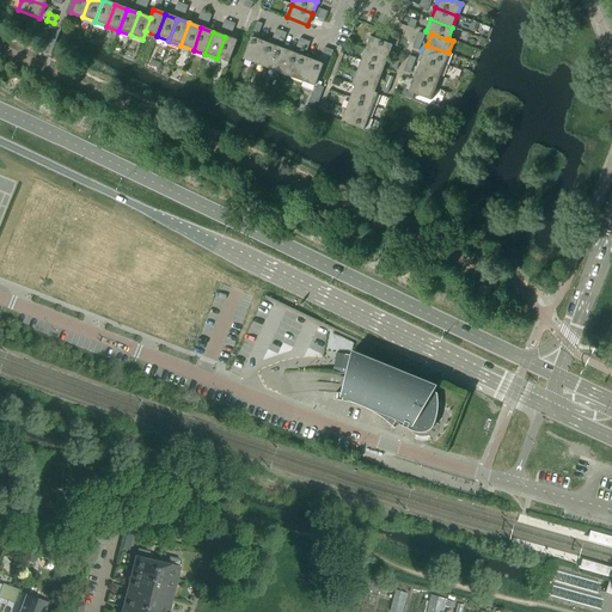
[(228,63),(237,41),(225,37),(216,59),(228,63)]
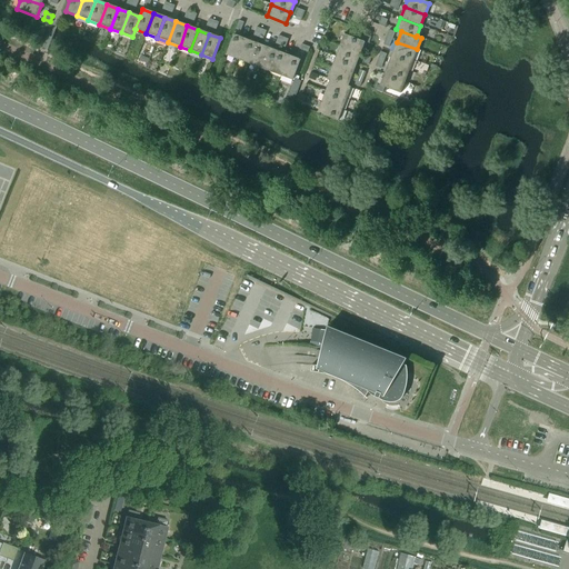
[(365,42),(361,41),(345,35),(340,46),(360,53),(365,42)]
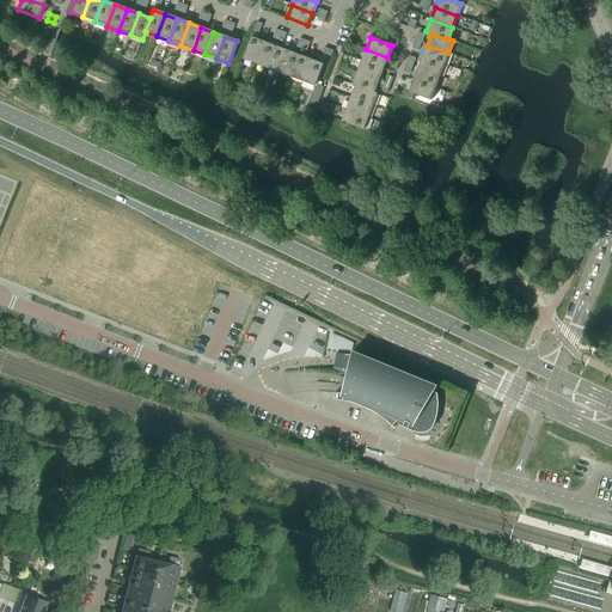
[(256,63),(263,42),(251,38),(243,60),(256,63)]
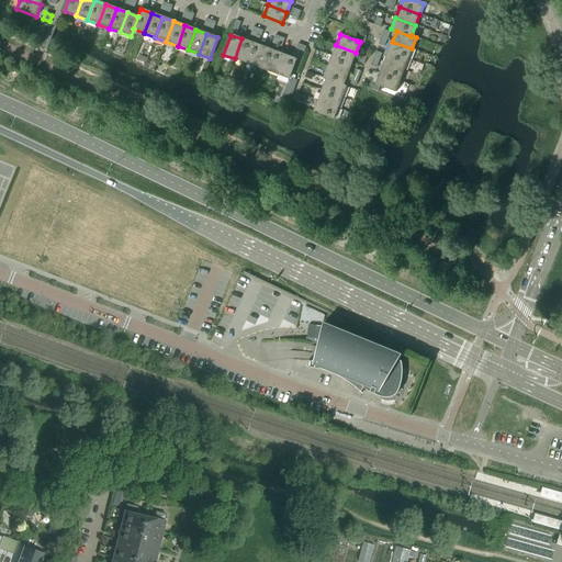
[(245,63),(253,43),(242,38),(235,58),(245,63)]
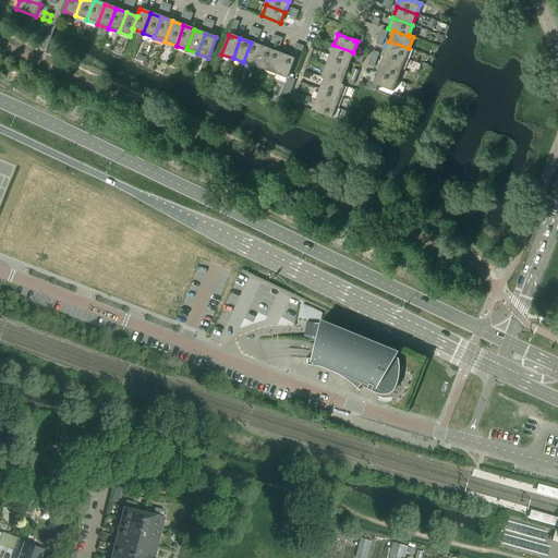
[(404,59),(409,48),(389,41),(385,52),(404,59)]
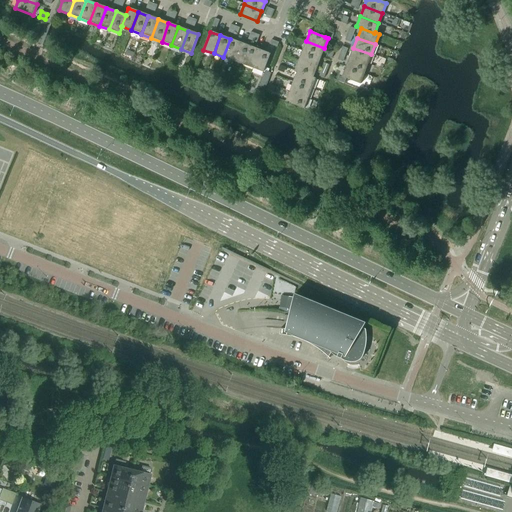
[(233,61),(240,43),(230,39),(223,57),(233,61)]
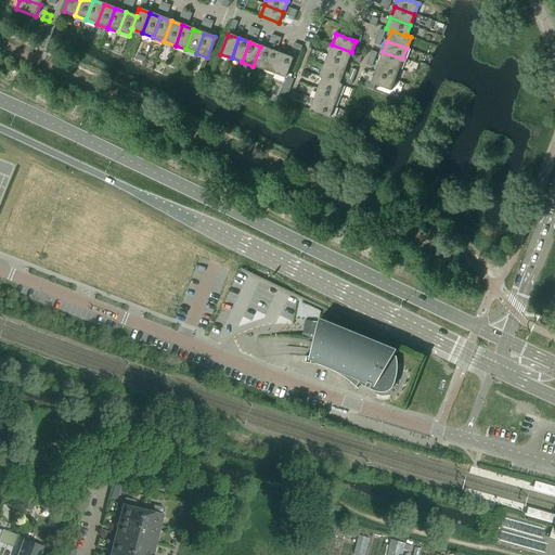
[(347,63),(351,52),(332,44),(327,55),(347,63)]
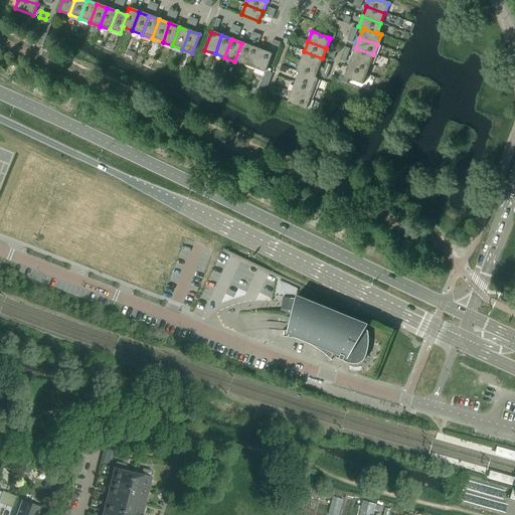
[(244,65),(251,47),(241,43),(234,61),(244,65)]
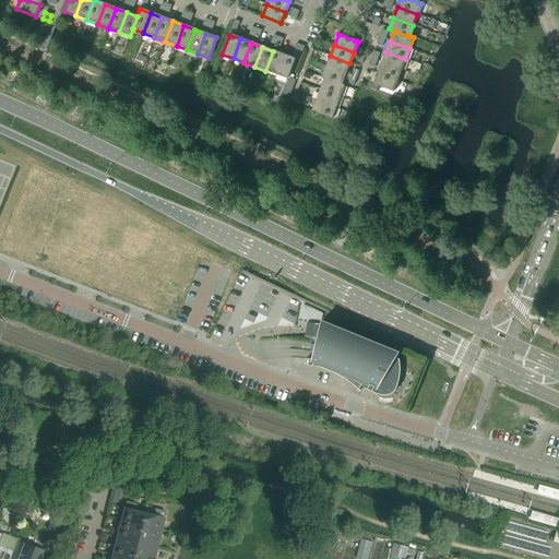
[(276,74),(284,55),(273,51),(265,71),(276,74)]
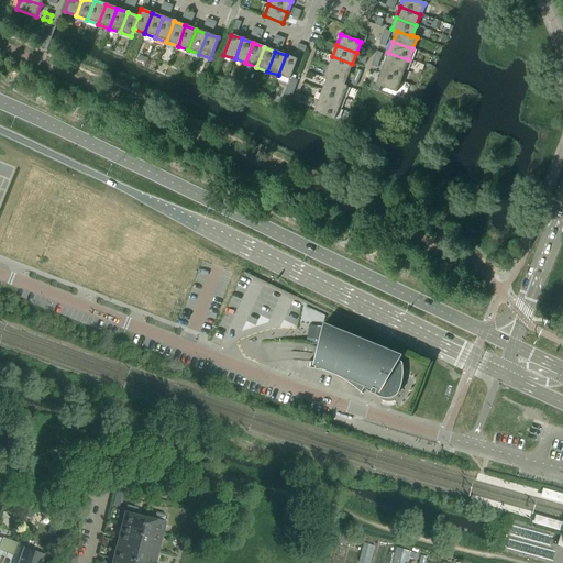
[(408,59),(388,53),(385,64),(405,70),(408,59)]
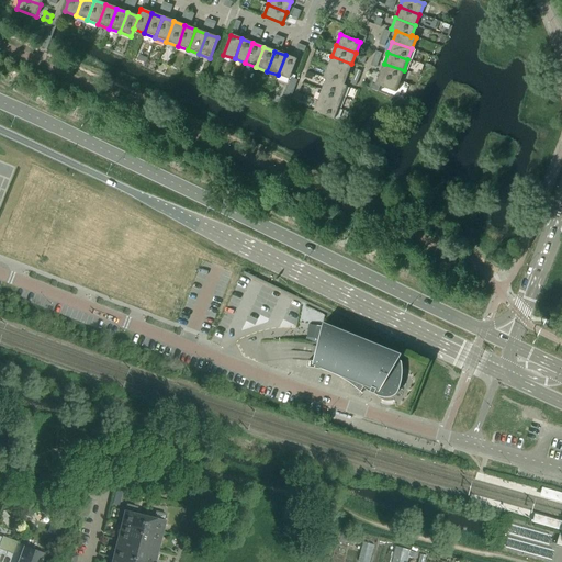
[(289,79),(290,78),(294,67),(296,59),(285,55),(278,75),(289,79)]
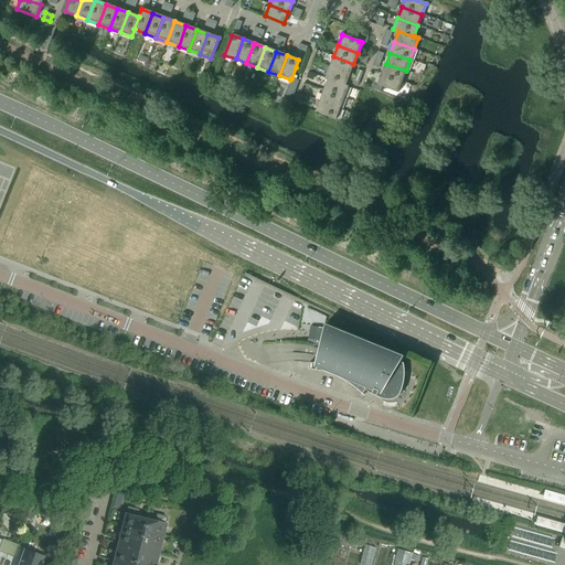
[(349,75),(353,64),(333,56),(330,67),(349,75)]
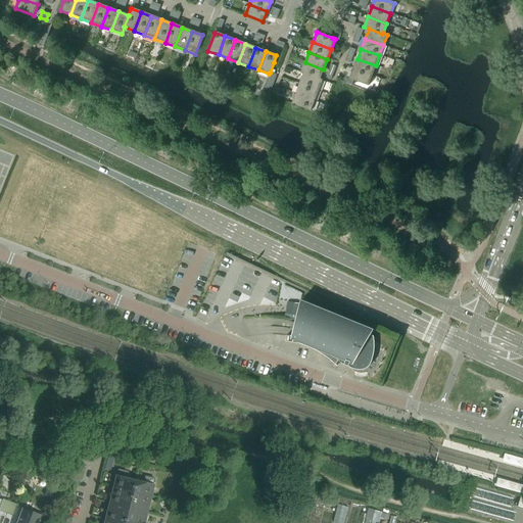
[(372,76),(376,65),(358,59),(353,68),(372,76)]
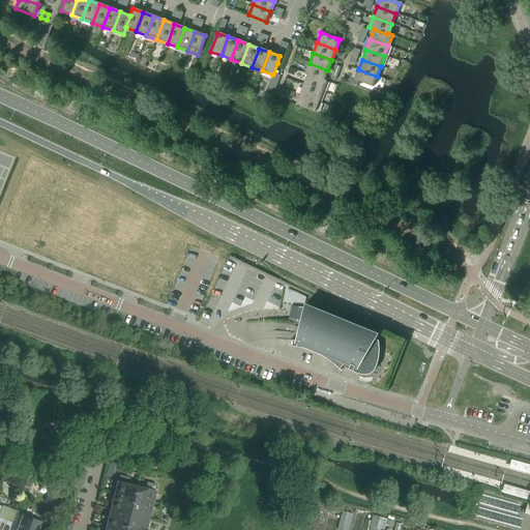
[(324,80),(327,70),(310,63),(305,75),(307,76),(307,75),(324,81),(324,80)]
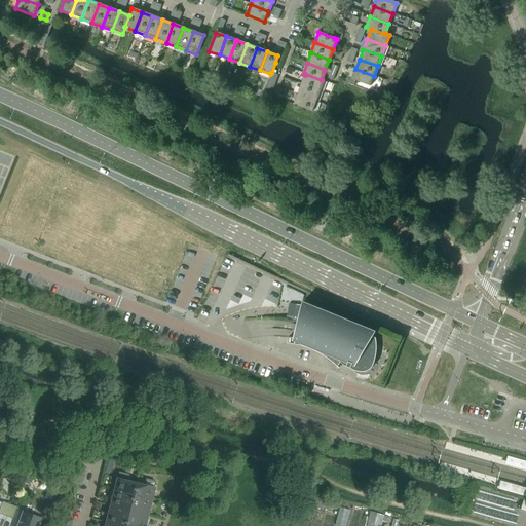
[(370,86),(374,76),(355,69),(351,79),(355,81),(370,86)]
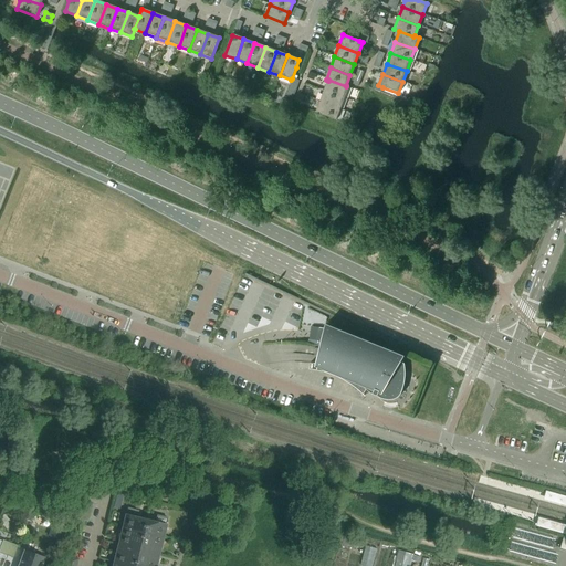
[(292,100),(300,81),(292,79),(291,80),(289,84),(291,85),(286,97),(292,100)]
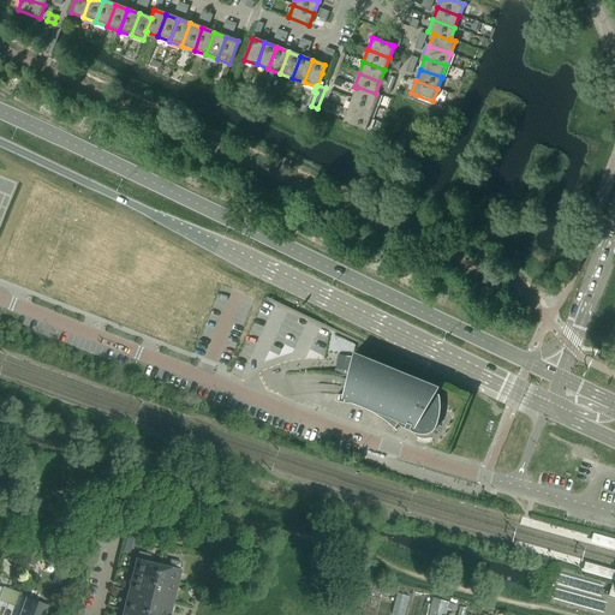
[(374,107),(378,94),(376,93),(376,94),(357,87),(357,88),(352,99),(374,107)]
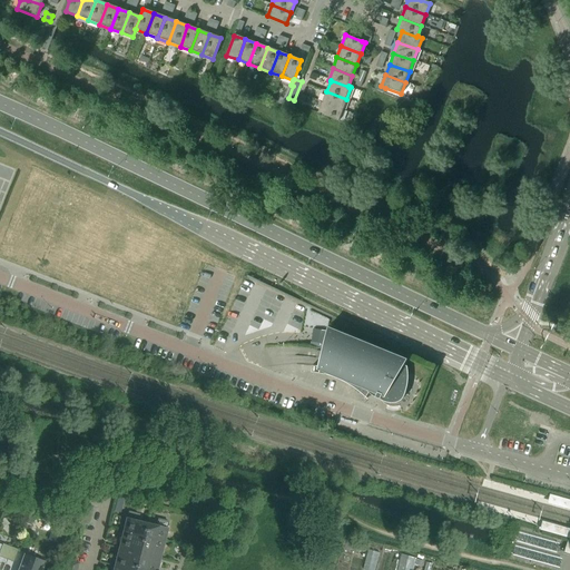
[(343,109),(346,99),(326,91),(323,102),(343,109)]
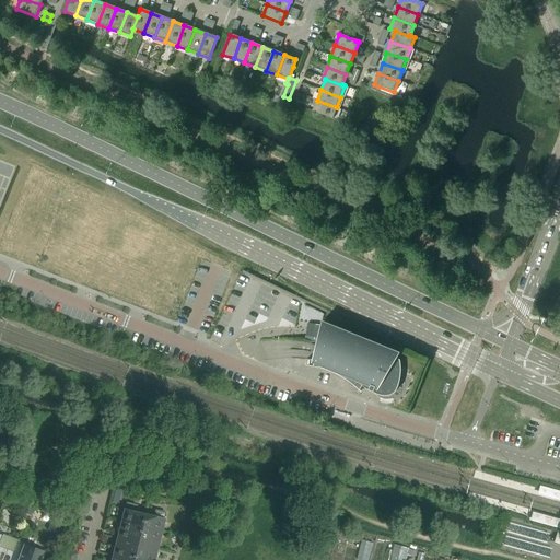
[(333,119),(337,107),(317,101),(313,112),(333,119)]
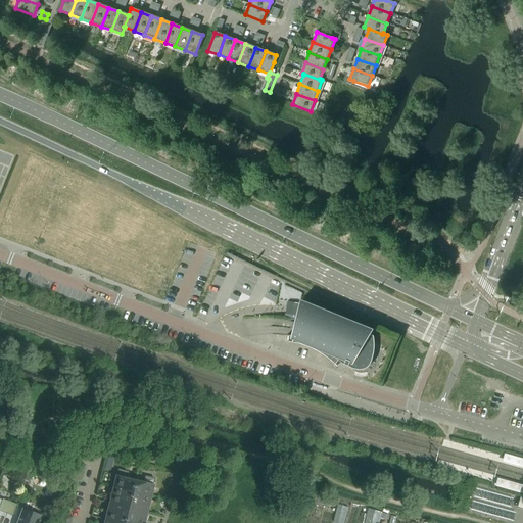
[(374,342),(373,336),(376,330),(301,299),(300,303),(299,308),(295,307),(294,313),(298,313),(291,336),(286,336),(286,342),(291,342),(296,343),(301,345),(305,346),(311,348),(317,351),(322,354),(327,359),(332,363),(337,367),(335,365),(337,362),(338,361),(339,362),(340,363),(341,364),(344,365),(348,367),(349,364),(352,365),(352,366),(353,367),(354,368),(357,369),(354,372),(353,376),(357,377),(359,378),(361,378),(363,378),(365,377),(368,377),(366,373),(365,369),(366,369),(367,368),(368,367),(369,366),(370,365),(372,360),(374,353),(374,348),(374,342)]
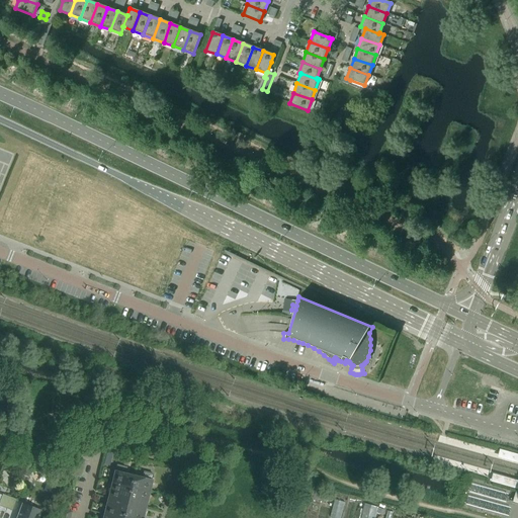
[(517,454),(499,450),(498,452),(496,461),(517,466),(517,454)]
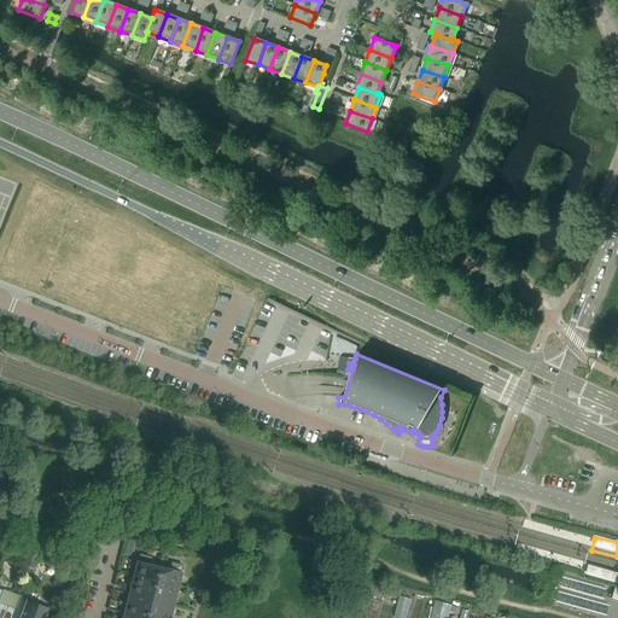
[(85,567),(97,570),(101,549),(97,548),(89,547),(85,567)]
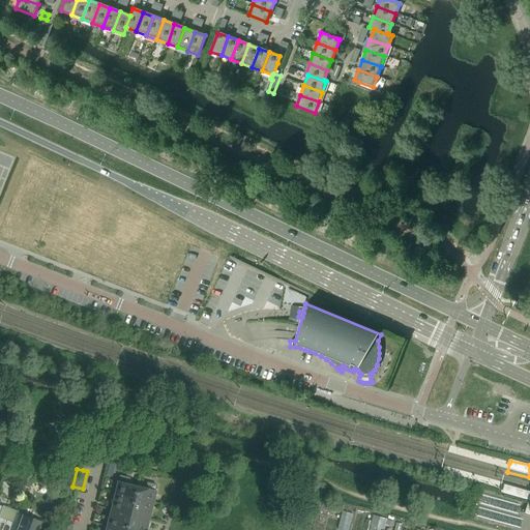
[(529,487),(505,480),(502,492),(502,494),(523,500),(529,501),(529,487)]
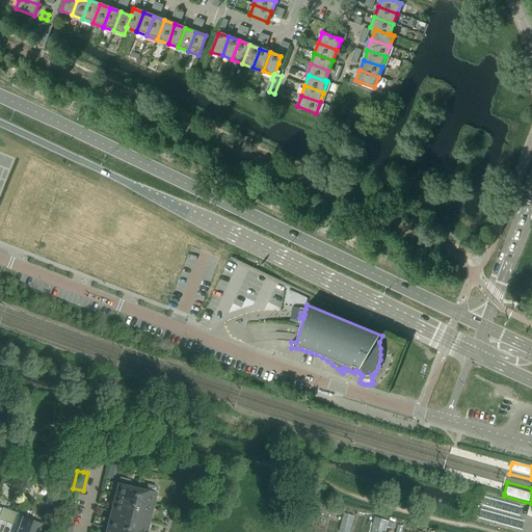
[(134,501),(137,489),(118,484),(115,496),(134,501)]
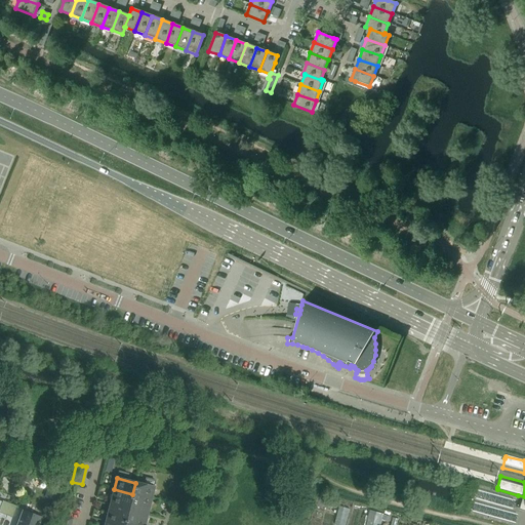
[(152,498),(155,487),(135,483),(132,494),(152,498)]
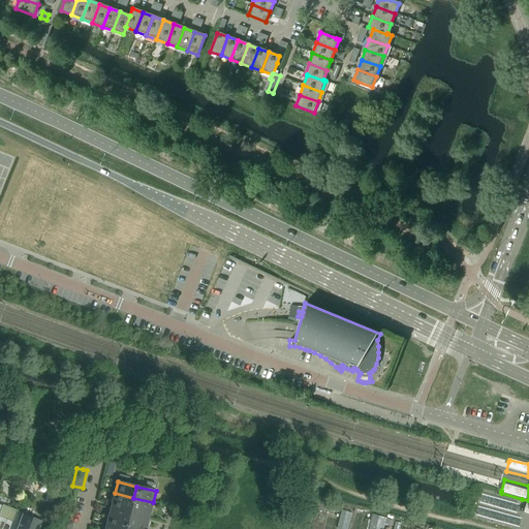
[(129,514),(133,498),(115,493),(111,509),(129,514)]
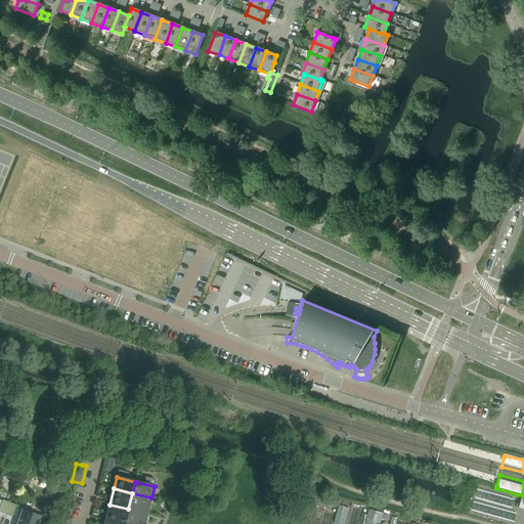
[(147,514),(150,499),(151,497),(132,493),(128,509),(147,514)]
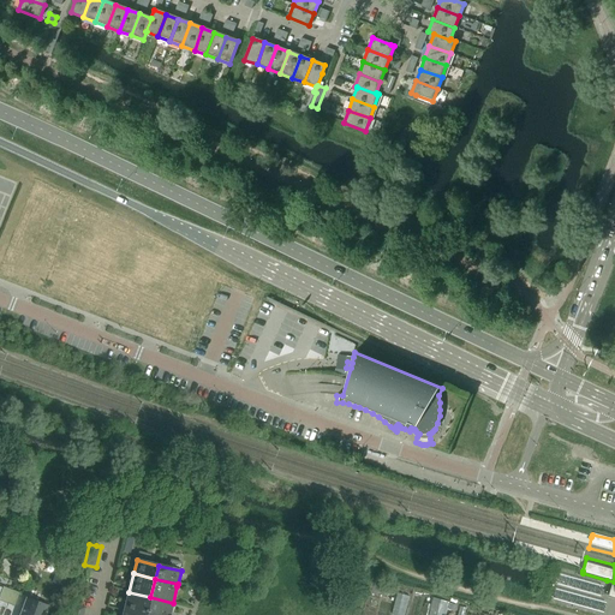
[(12,591),(4,587),(4,589),(0,586),(0,593),(1,595),(0,596),(0,602),(7,604),(12,591)]
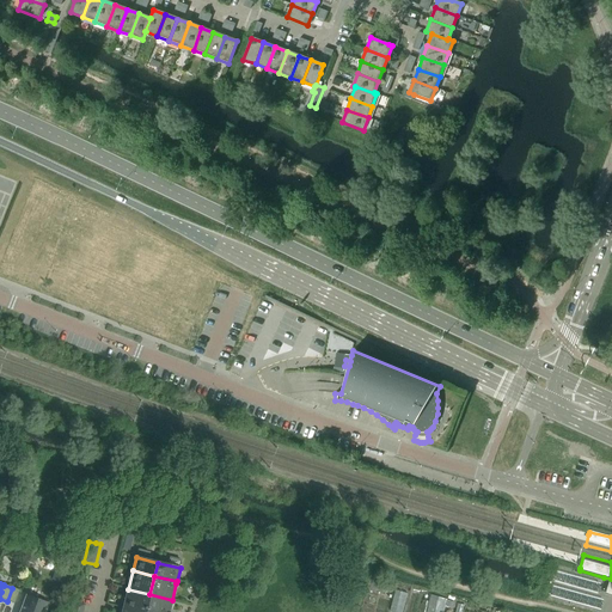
[(140,611),(145,611),(150,594),(128,589),(123,607),(140,611)]
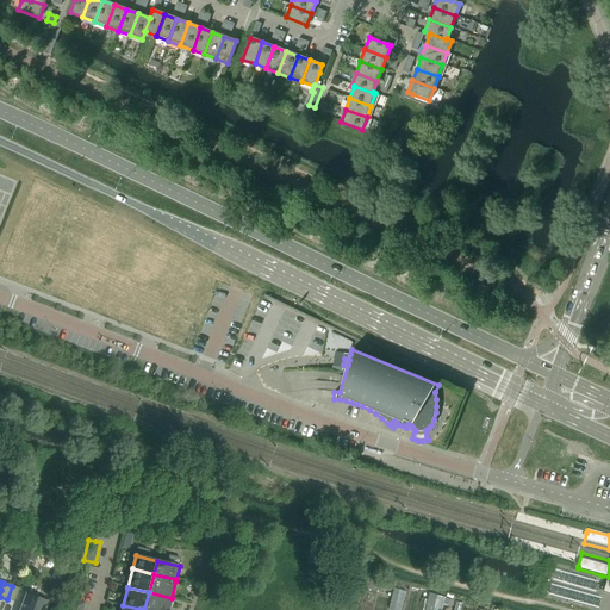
[(168,609),(172,598),(149,592),(144,609),(168,609)]
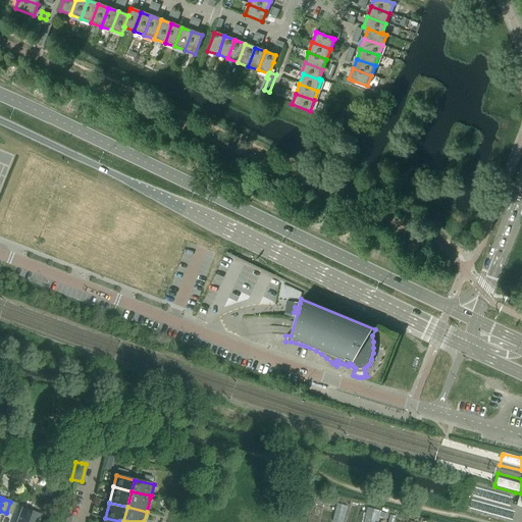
[(16,521),(39,521),(42,515),(22,508),(16,521)]
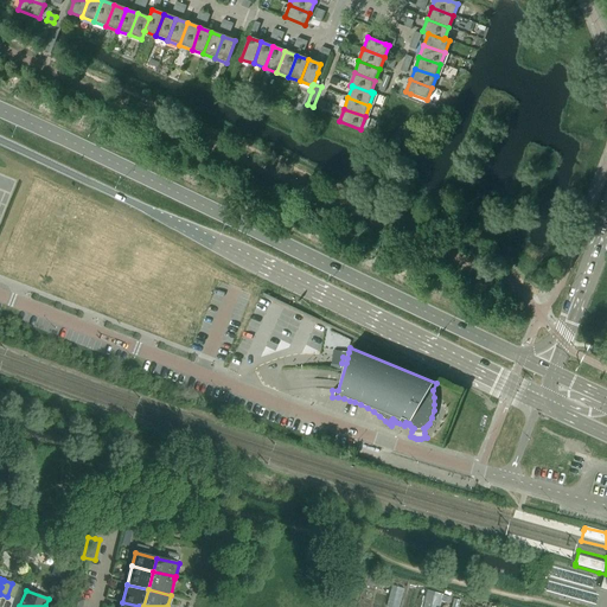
[(69,606),(82,606),(84,600),(80,599),(72,596),(69,606)]
